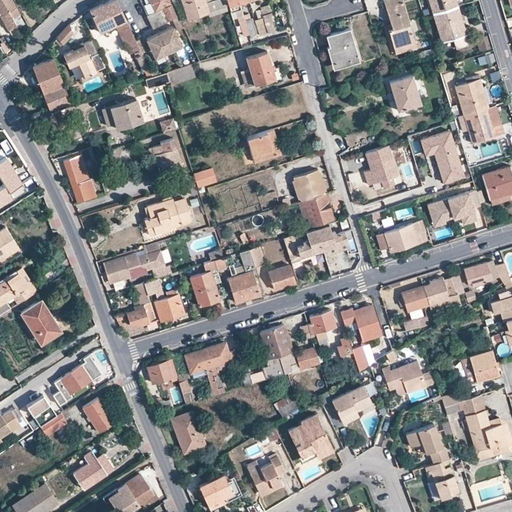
[(19,12),(11,0),(0,0),(0,16),(6,28),(15,23),(11,16),(19,12)]
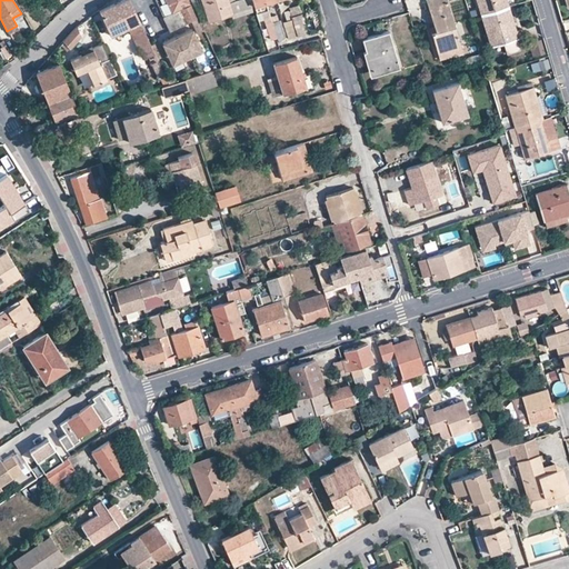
[(139,21),(129,0),(119,0),(99,9),(110,35),(127,26),(139,21)]
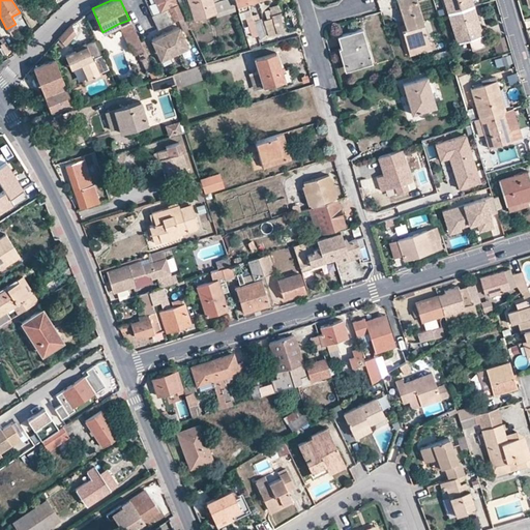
[(154,0),(159,11),(176,3),(174,0),(154,0)]
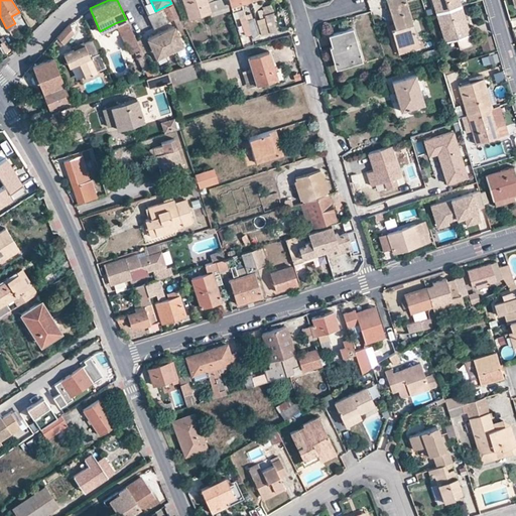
[(171,0),(173,3),(181,19),(211,10),(208,1),(207,0),(171,0)]
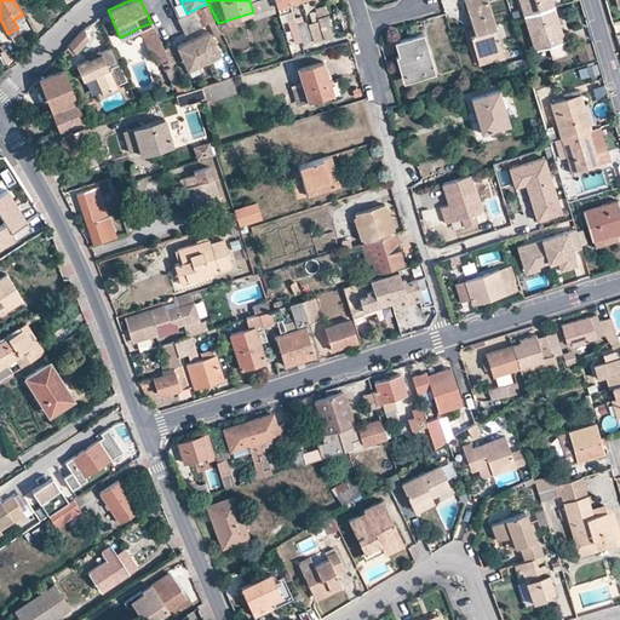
[(253,0),(250,1),(253,12),(275,5),(274,0),(253,0)]
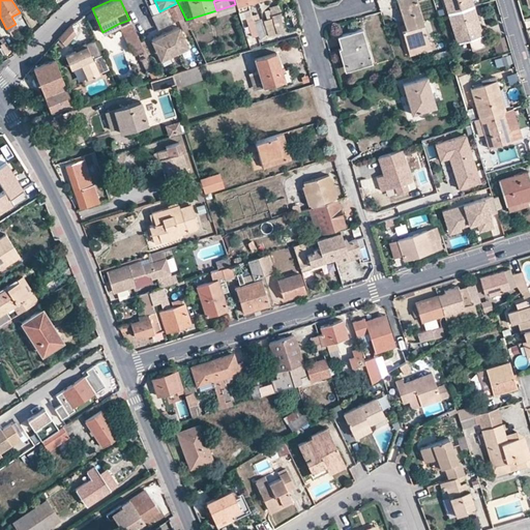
[(234,0),(235,4),(238,16),(243,13),(249,11),(246,1),(245,0),(234,0)]
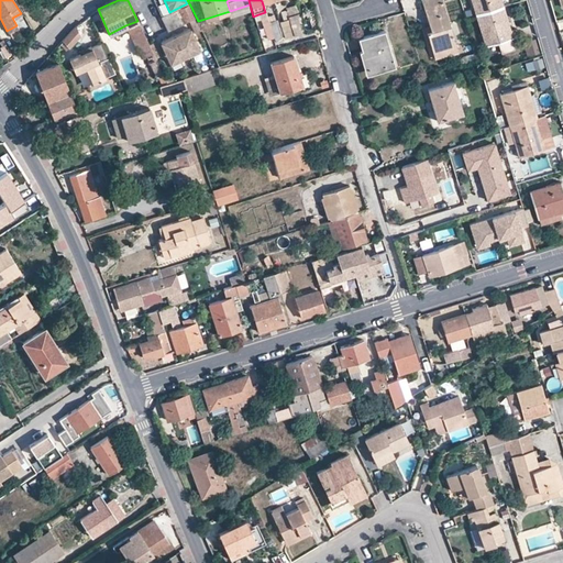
[(427,35),(433,57),(456,51),(441,0),(420,0),(429,30),(431,34),(427,35)]
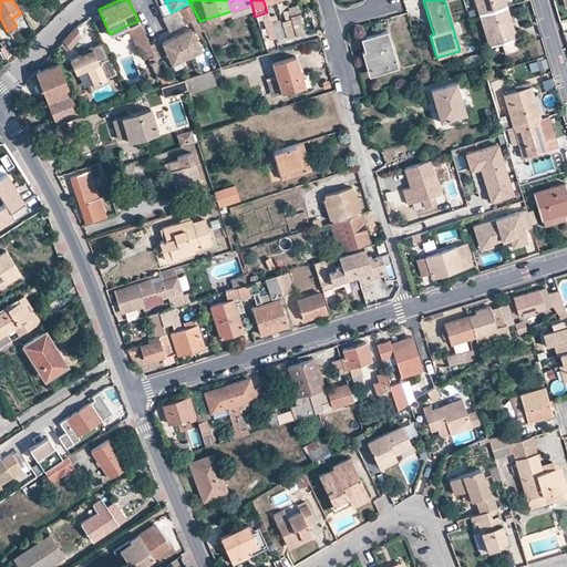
[(474,0),(478,13),(504,4),(502,0),(474,0)]
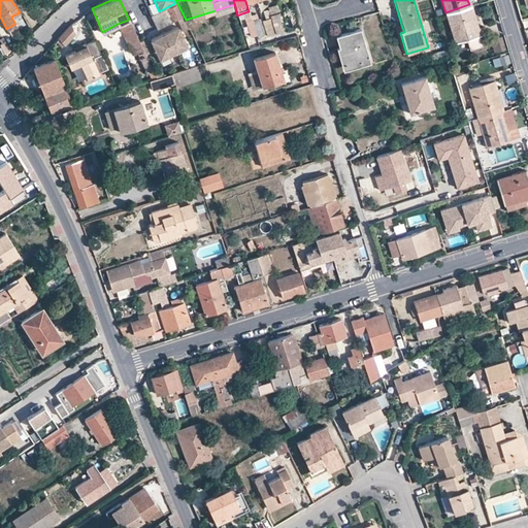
[(152,14),(157,28),(176,19),(182,30),(187,27),(175,3),(159,11),(152,14)]
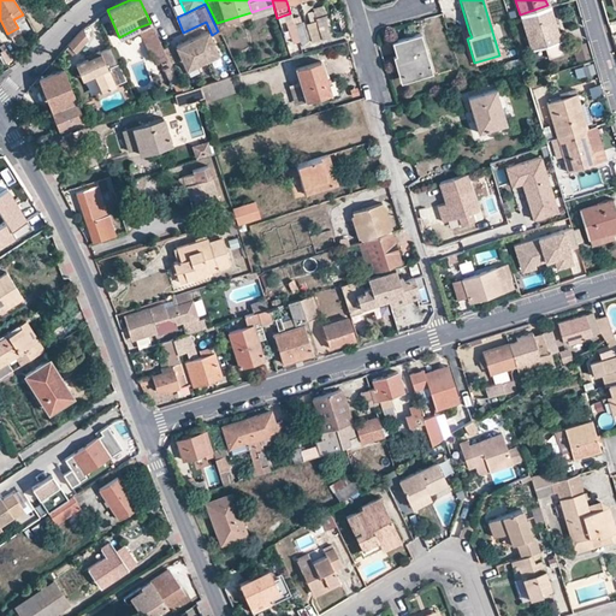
[(557,41),(558,40),(548,5),(520,15),(531,48),(542,46),(546,57),(561,53),(557,41)]
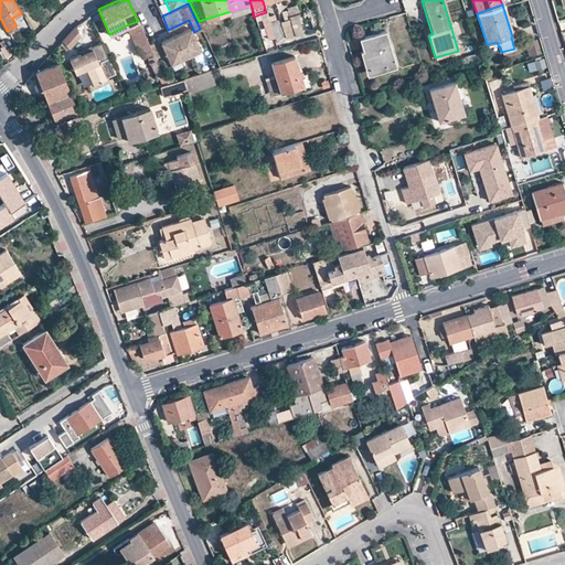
[(300,13),(302,20),(309,18),(315,16),(312,6),(300,12),(300,13)]
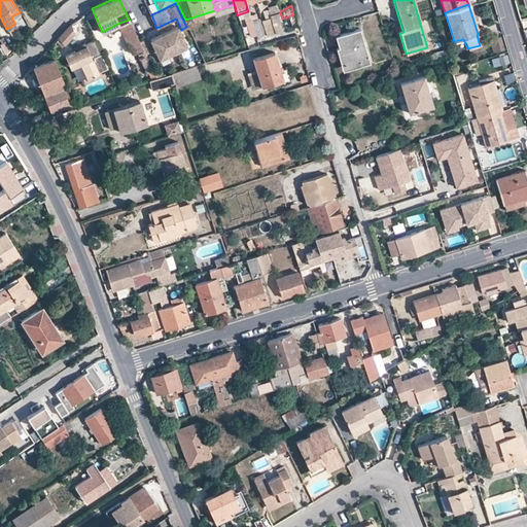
[(274,6),(267,7),(270,16),(275,32),(281,30),(276,14),(274,6)]
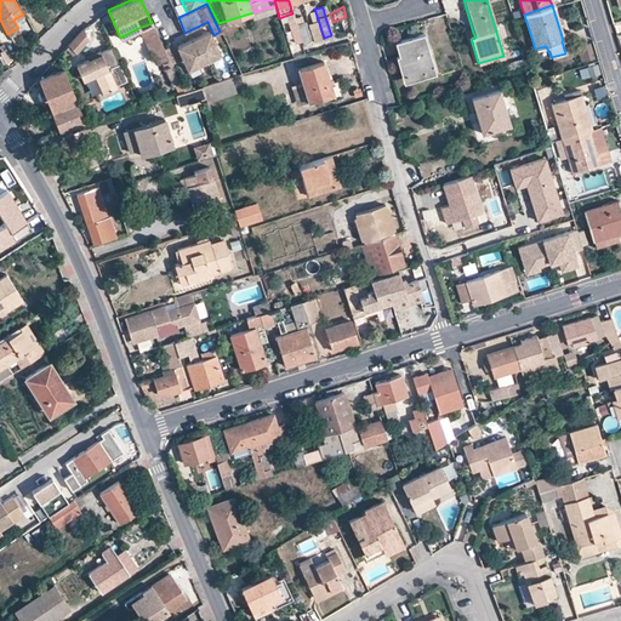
[(292,13),(285,16),(290,32),(297,29),(296,23),(292,13)]
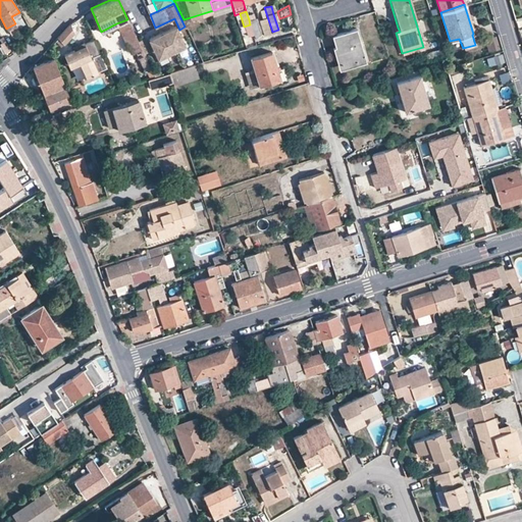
[(279,18),(277,12),(273,14),(278,30),(282,29),(279,18)]
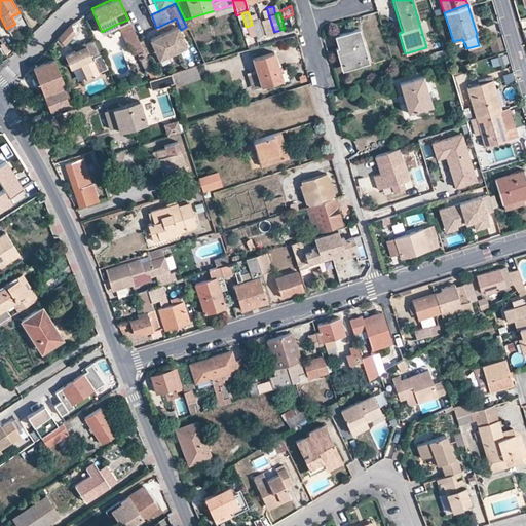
[(293,14),(288,16),(291,26),(297,25),(293,14)]
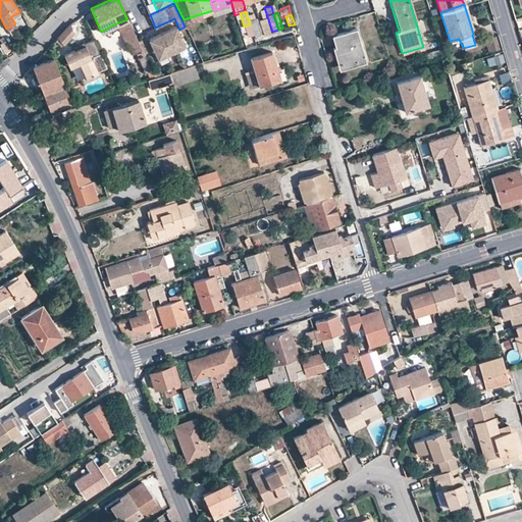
[(258,18),(263,35),(272,32),(267,16),(262,18),(258,18)]
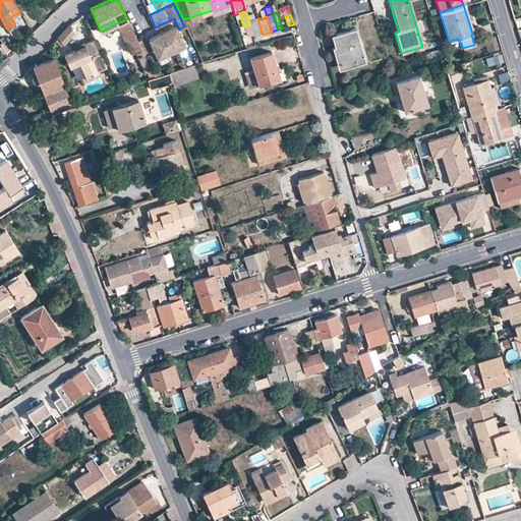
[(249,24),(253,37),(258,34),(253,17),(248,19),(249,24)]
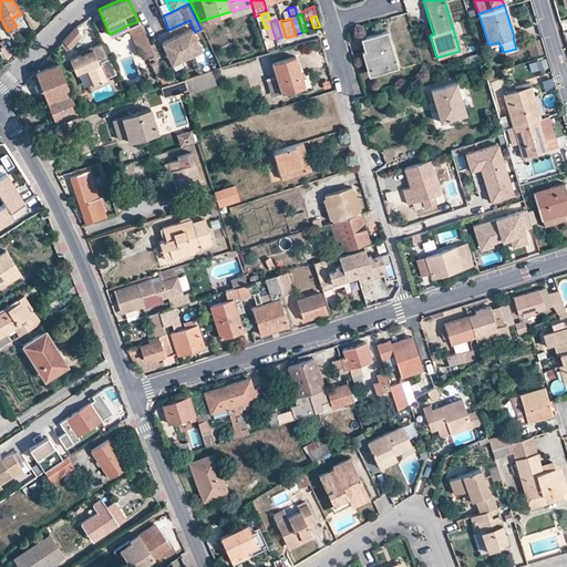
[(126,26),(141,58),(147,54),(143,45),(150,43),(148,42),(138,21),(126,26)]
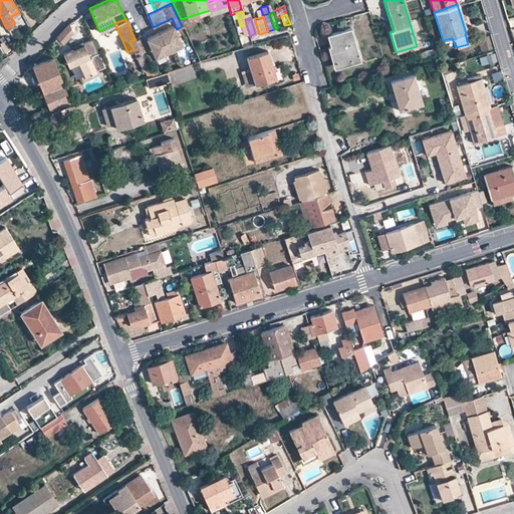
[(57,36),(61,43),(72,31),(69,23),(57,36)]
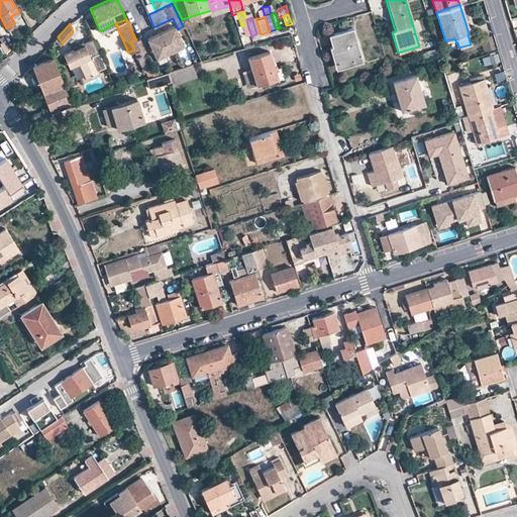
[(183,43),(174,24),(146,37),(156,57),(183,43)]
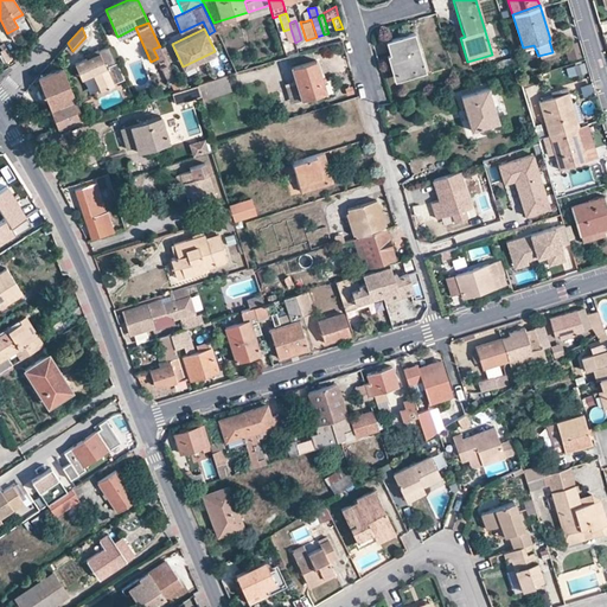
[(425,71),(413,33),(385,40),(389,55),(395,74),(411,69),(414,74),(425,71)]
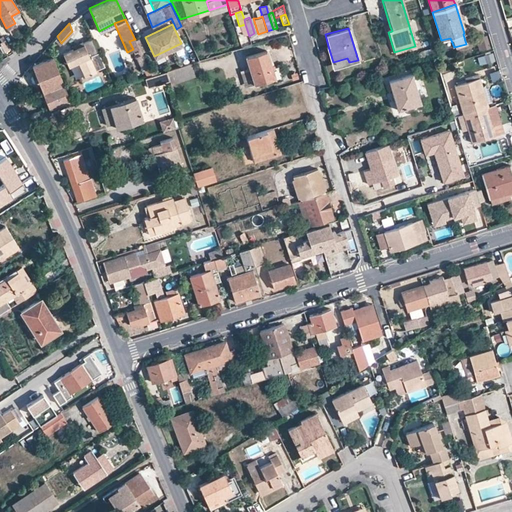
[(478,49),(489,46),(485,34),(475,37),(478,49)]
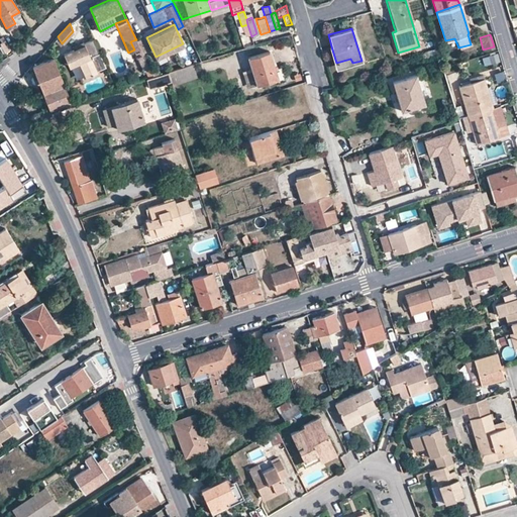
[(139,47),(141,52),(149,48),(143,36),(135,38),(136,39),(139,47)]
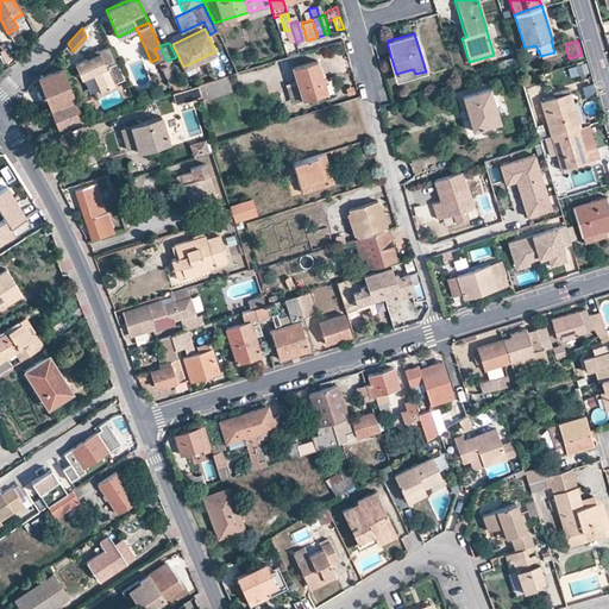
[(154,49),(158,58),(164,56),(161,46),(154,49)]
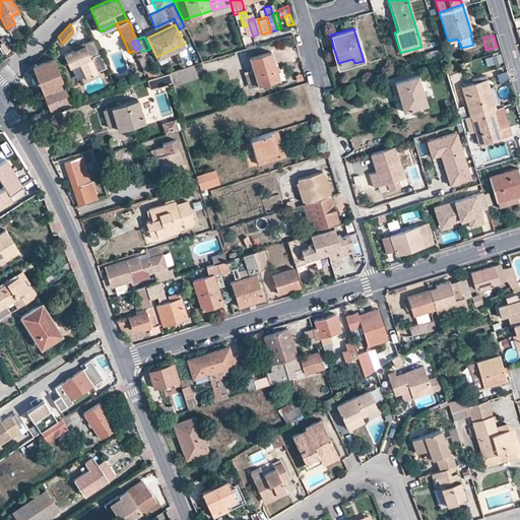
[(106,66),(94,41),(84,45),(73,49),(63,54),(68,65),(79,60),(87,77),(98,72),(96,70),(106,66)]
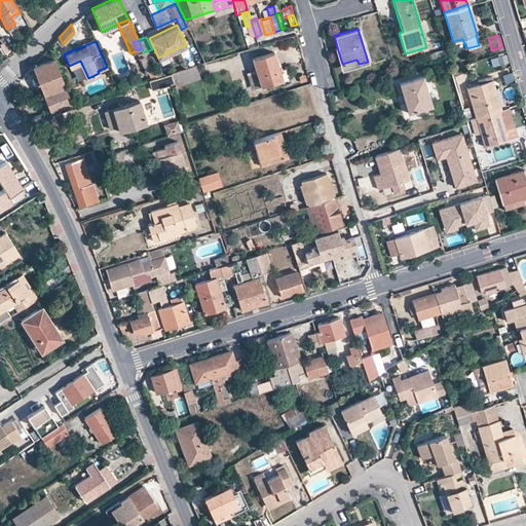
[(74,49),(85,45),(84,41),(73,46),(74,49)]
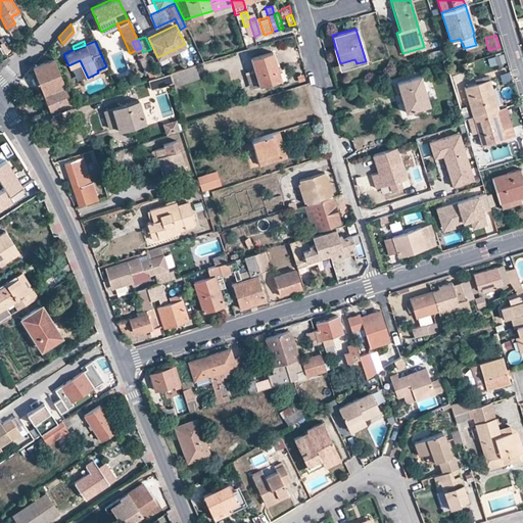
[(340,63),(335,47),(332,48),(338,69),(357,63),(354,59),(340,63)]
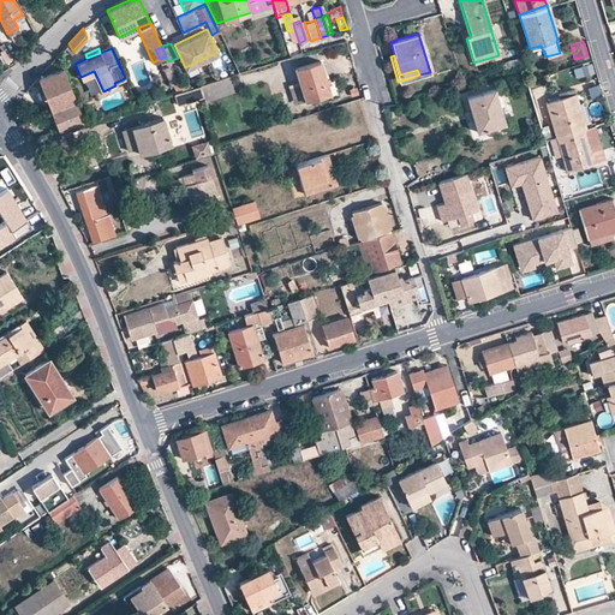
[(160,59),(163,66),(169,64),(168,61),(166,57),(160,59)]
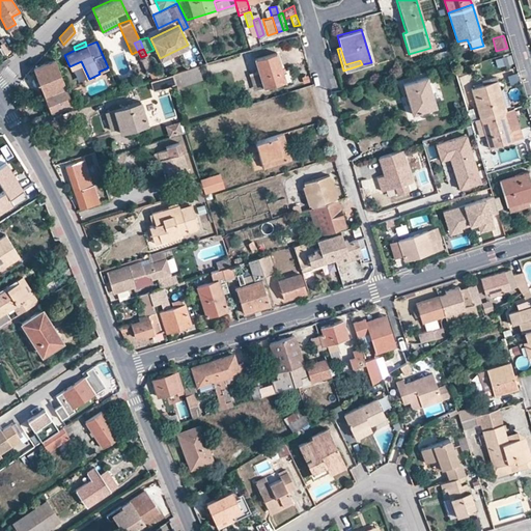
[(263,86),(255,58),(252,49),(249,50),(242,52),(253,89),(263,86)]
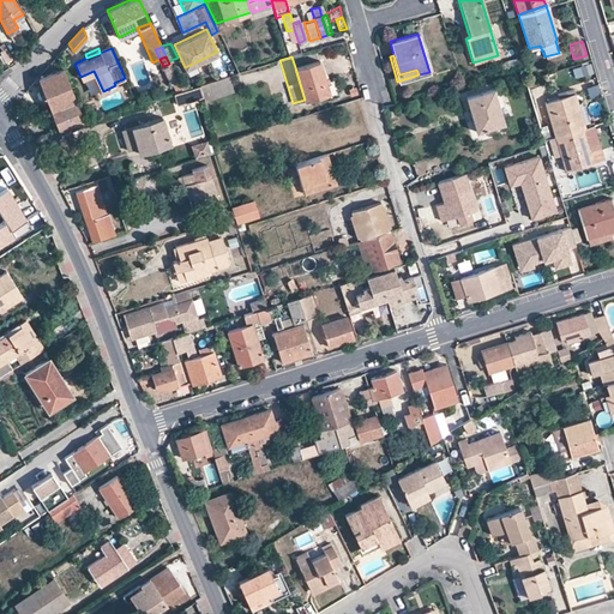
[(295,67),(305,100),(327,94),(324,80),(318,60),(295,67)]
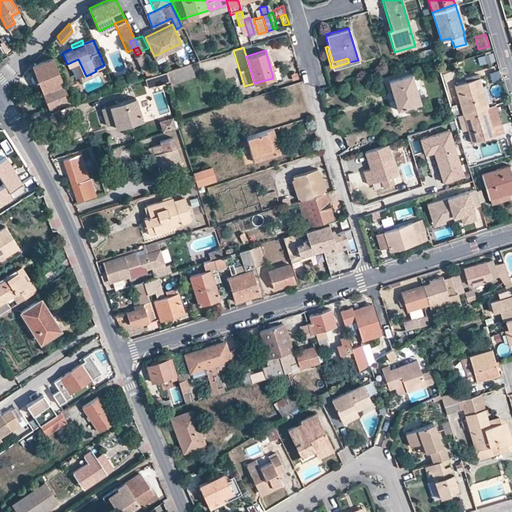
[(53,56),(32,64),(35,71),(31,73),(30,76),(32,80),(35,82),(38,80),(42,90),(63,83),(53,56)]
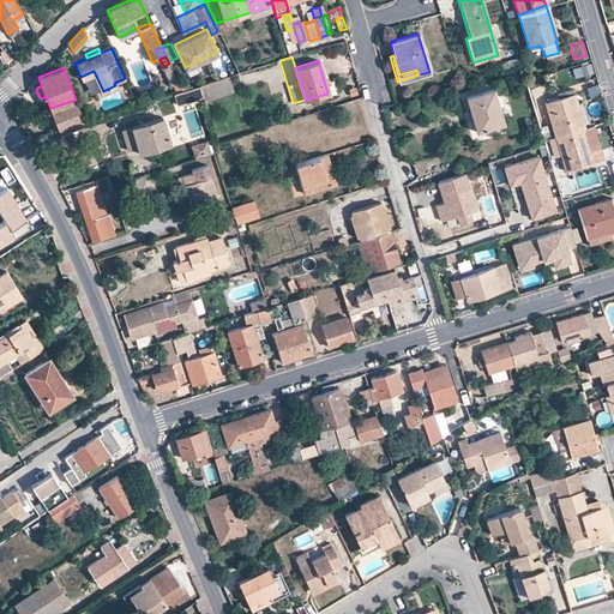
[(226,76),(197,85),(202,101),(232,90),(226,76)]
